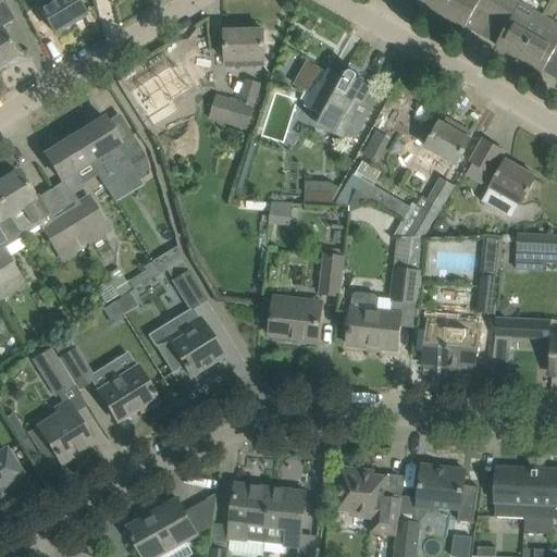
[(0,0),(0,70),(5,66),(4,63),(14,57),(16,56),(0,28),(14,21),(2,1),(1,1),(0,0)]
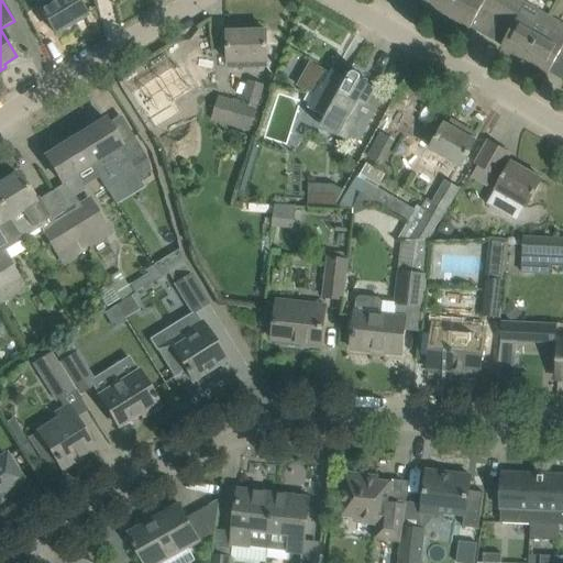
[(36,0),(40,4),(37,6),(55,34),(86,15),(76,0),(36,0)]
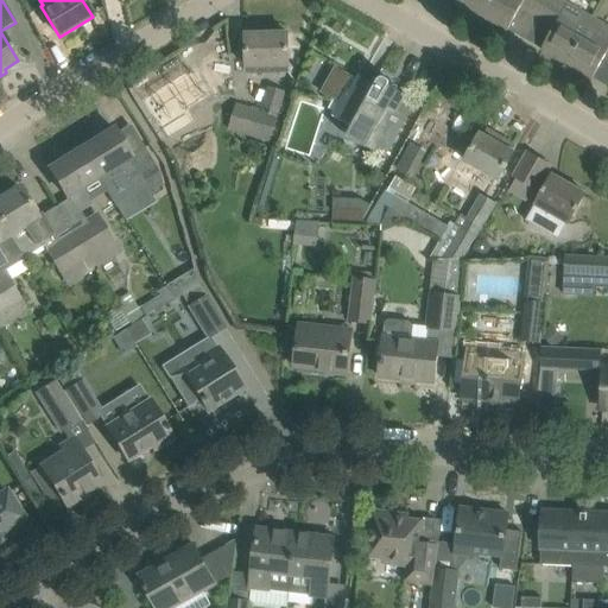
[(491,0),(457,0),(456,2),(482,17),(491,0)]
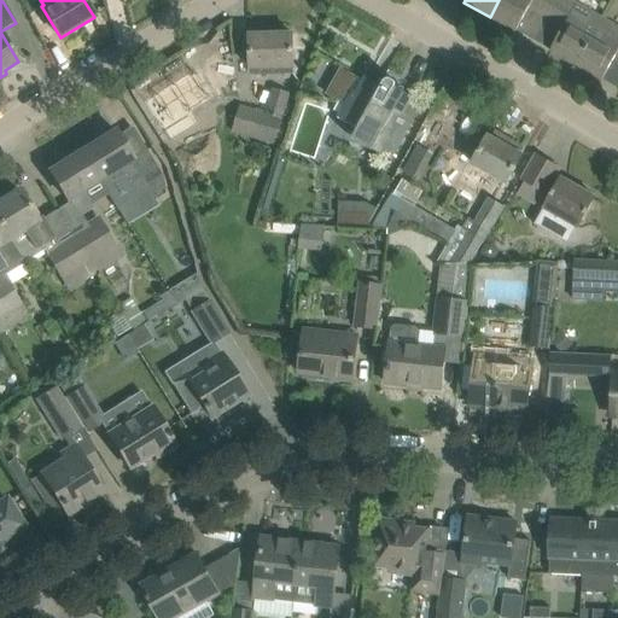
[(499,0),(490,17),(517,31),(528,11),(546,21),(557,0),(499,0)]
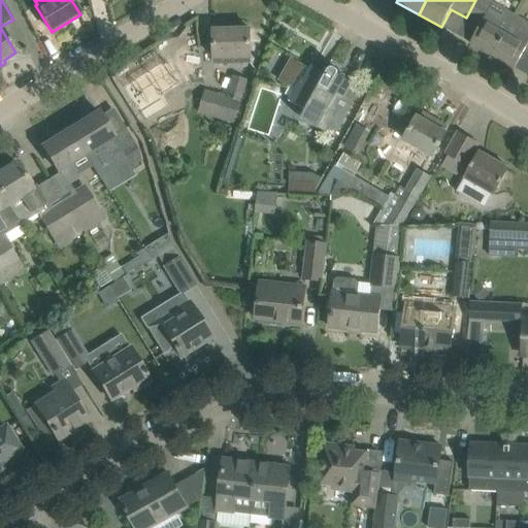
[(492,56),(515,15),(487,0),(475,0),(466,18),(481,26),(470,43),(492,56)]
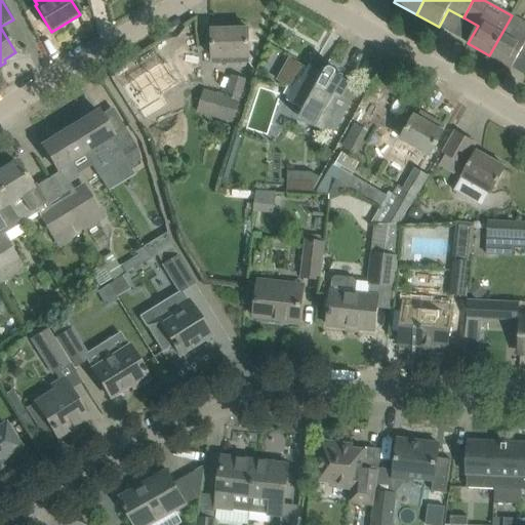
[(524,23),(521,21),(512,15),(489,55),(512,68),(522,49),(524,51),(524,23)]
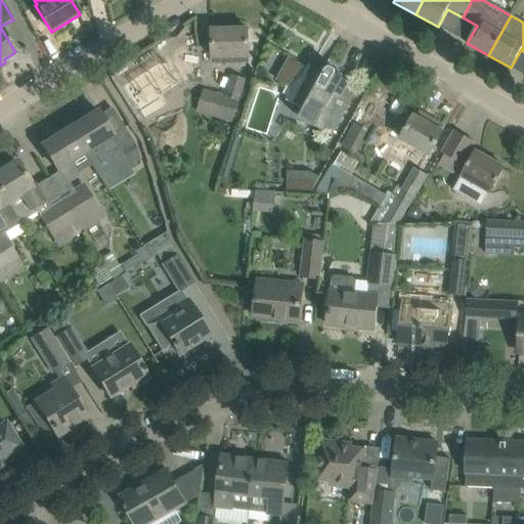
[(249,62),(248,48),(248,28),(212,29),(212,49),(213,58),(213,63),(232,62),(249,62)]
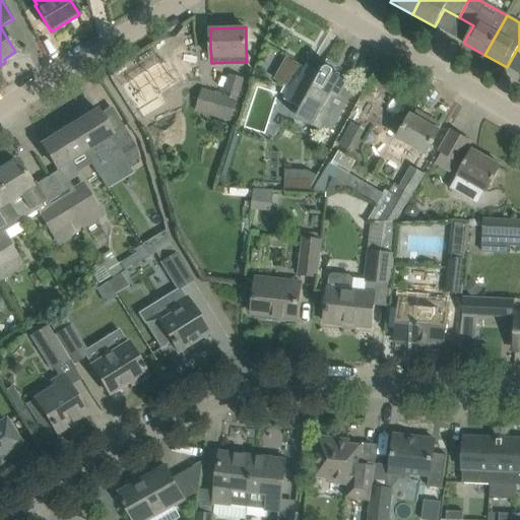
[(306,67),(286,57),(274,79),(290,88),(284,99),(303,109),(298,117),(329,134),(344,107),(353,89),(345,84),(346,81),(338,76),(336,81),(330,77),(332,74),(332,73),(333,72),(333,71),(333,70),(332,70),(332,69),(331,67),(330,67),(329,67),(328,66),(326,67),(325,67),(323,69),(321,72),(308,65),(306,67)]
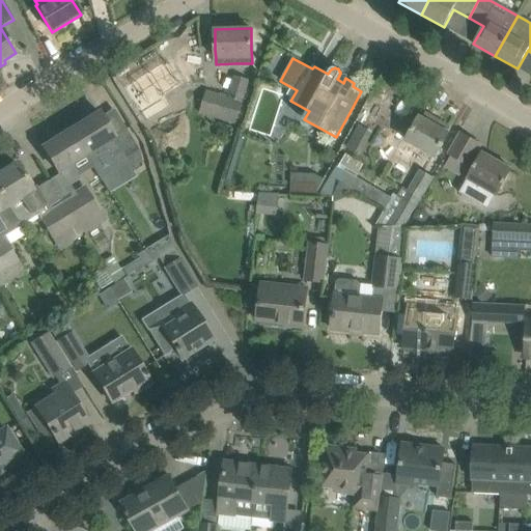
[(236,122),(249,81),(235,77),(229,98),(219,95),(219,94),(207,91),(201,112),(236,122)]
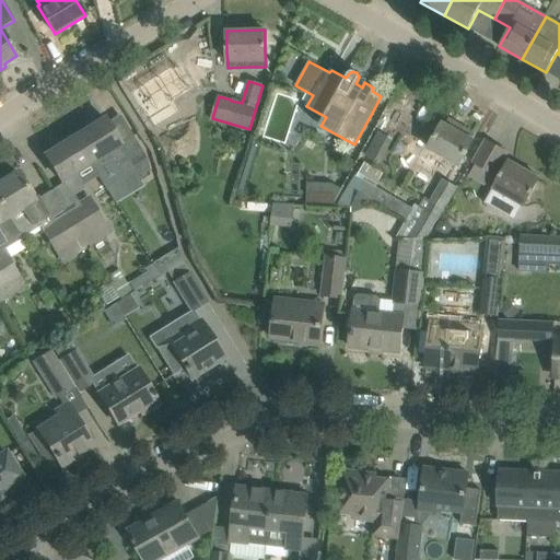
[(290,143),(301,98),(277,93),(266,138),(290,143)]
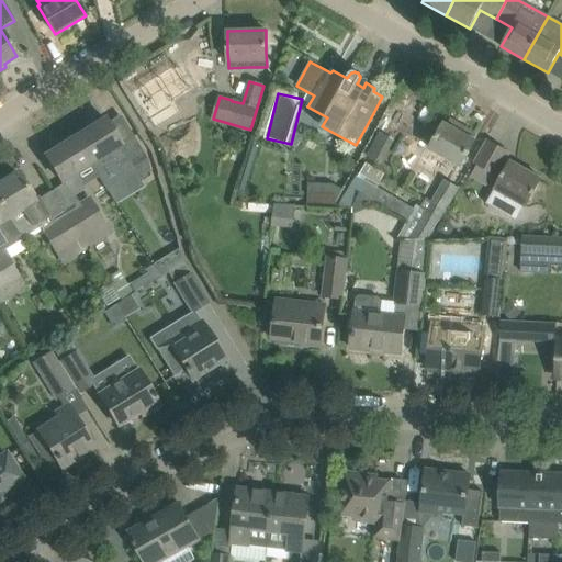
[(104,119),(75,137),(90,163),(107,154),(116,169),(128,161),(132,167),(141,182),(150,176),(147,177),(146,171),(149,170),(146,158),(144,155),(133,136),(120,144),(104,119)]
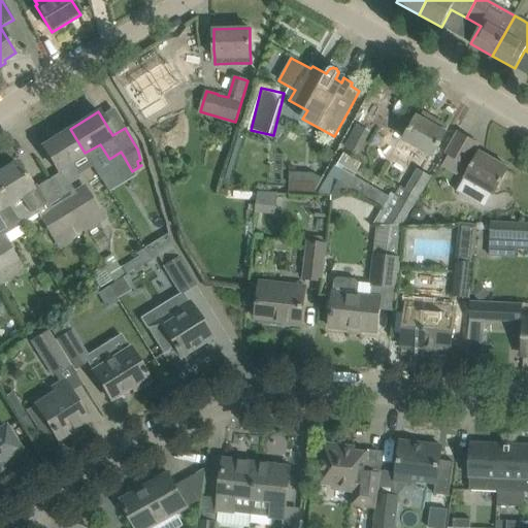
[(421,171),(430,155),(432,156),(438,146),(440,143),(440,142),(446,133),(417,117),(403,139),(404,140),(395,156),(418,169),(421,171)]
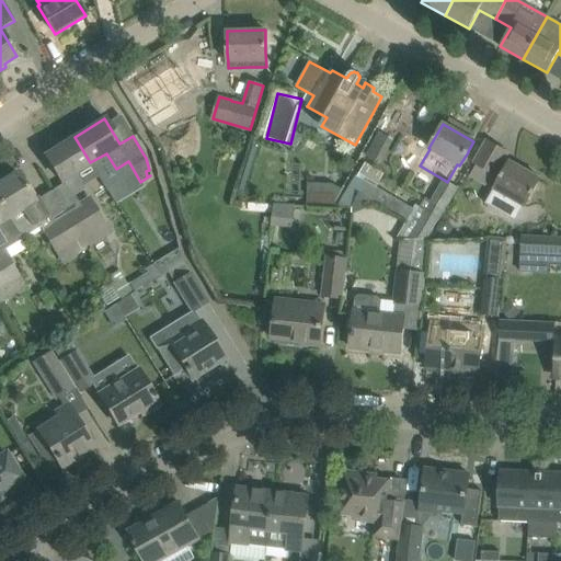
[(365,158),(379,165),(393,140),(379,133),(365,158)]
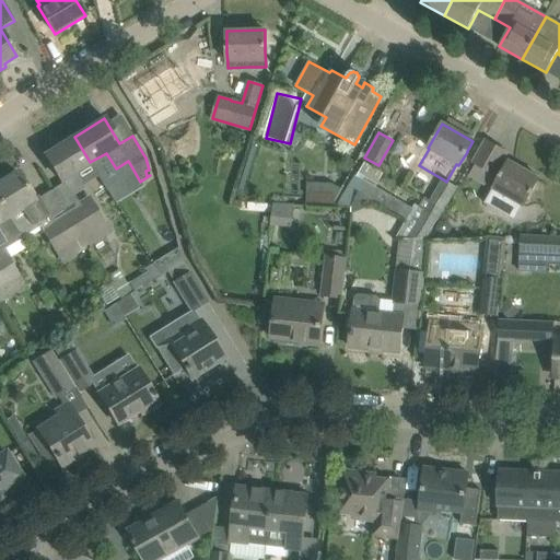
[(74,172),(90,162),(74,137),(45,155),(60,181),(61,181),(71,196),(84,188),(74,172)]
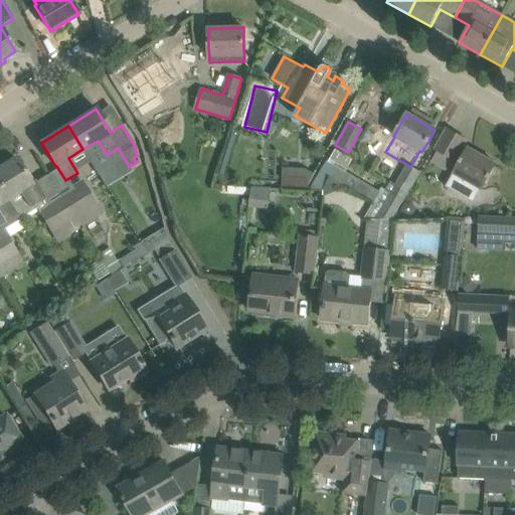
[(474,204),(482,190),(487,182),(497,165),(464,146),(467,141),(447,129),(437,147),(435,151),(458,166),(445,187),(474,204)]
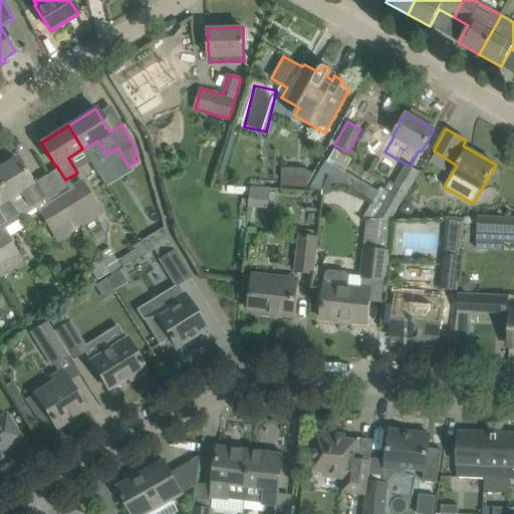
[(218,150),(204,147),(201,160),(215,163),(218,150)]
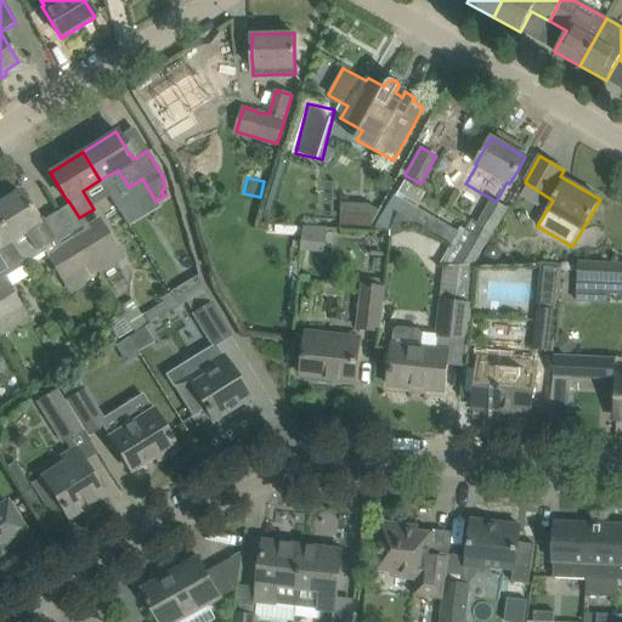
[(18,192),(0,203),(0,226),(23,265),(24,264),(45,252),(47,256),(68,290),(97,273),(75,239),(60,249),(41,219),(37,221),(18,192)]
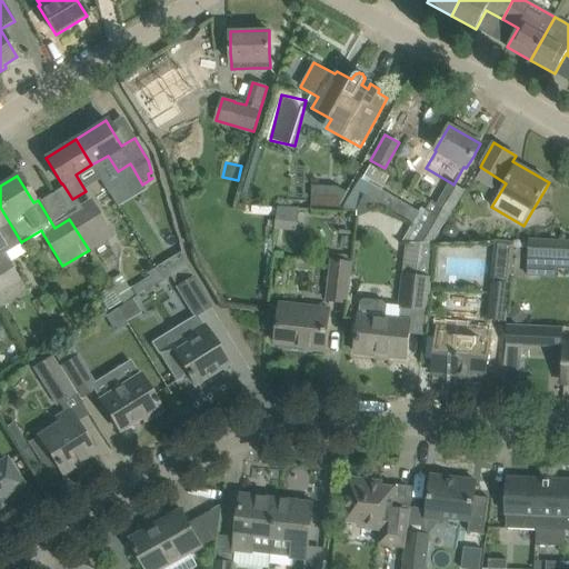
[(361,177),(343,210),(349,210),(358,211),(365,196),(386,209),(412,225),(402,242),(403,243),(433,242),(450,213),(452,209),(463,190),(453,185),(450,182),(437,203),(432,201),(427,210),(422,208),(420,212),(382,190),(385,187),(366,176),(363,179),(361,177)]
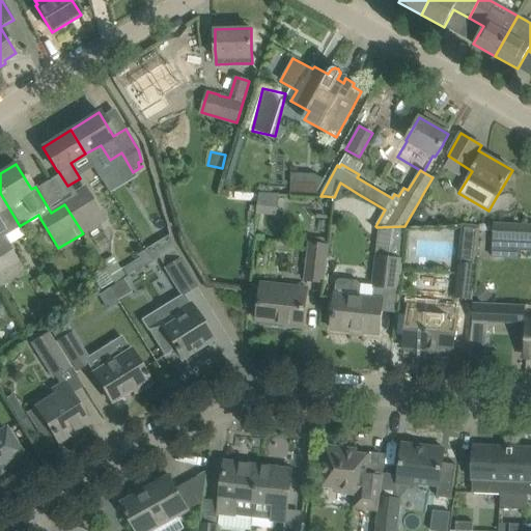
[(290,183),(289,196),(314,197),(325,179),(314,174),(309,184),(290,183)]
